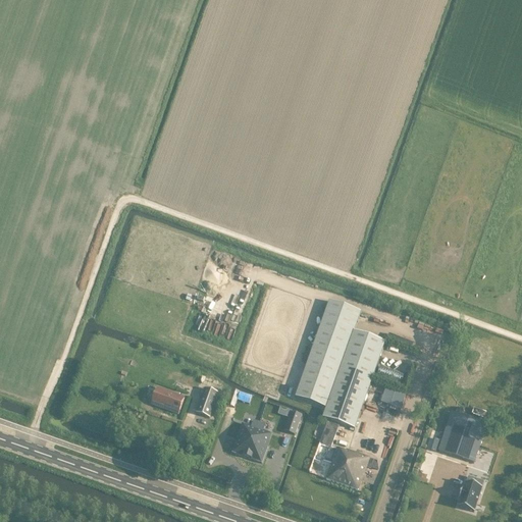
[(353,330),(360,311),(328,300),(295,397),(326,407),(322,417),(354,428),(384,342),(353,330)]
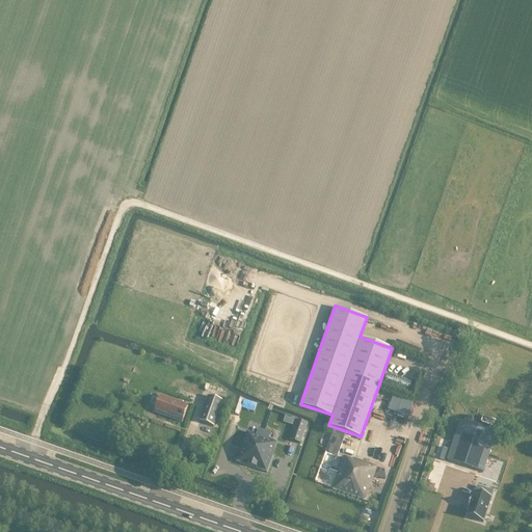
[(388,406),(392,407),(393,404),(407,406),(409,397),(400,395),(401,391),(391,389),(388,406)]
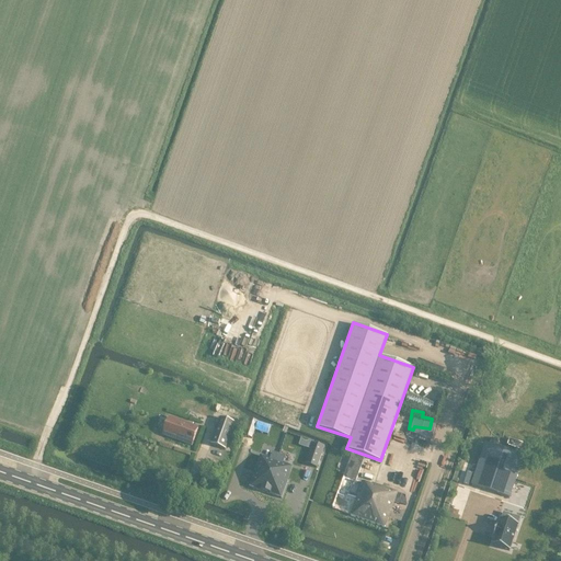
[(161,434),(192,444),(198,426),(168,415),(161,434)]
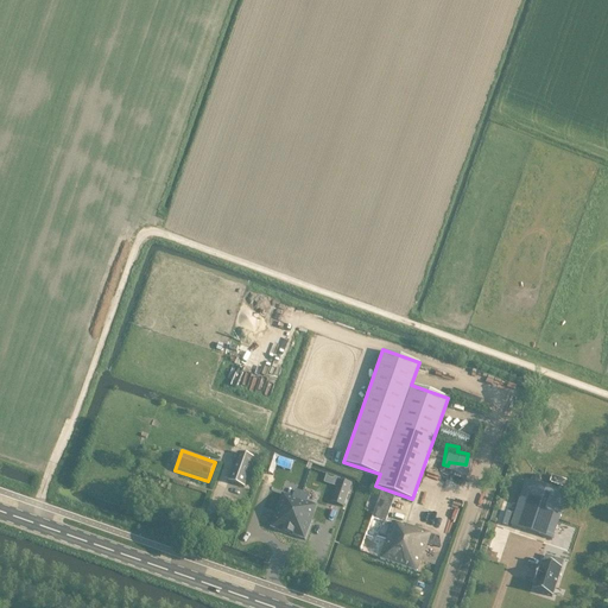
[(227,480),(244,485),(253,456),(236,450),(227,480)]
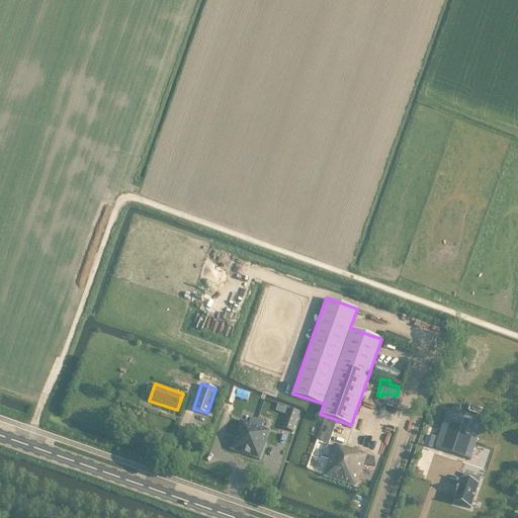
[(401,457),(413,407),(404,405),(395,440),(396,440),(393,455),(401,457)]
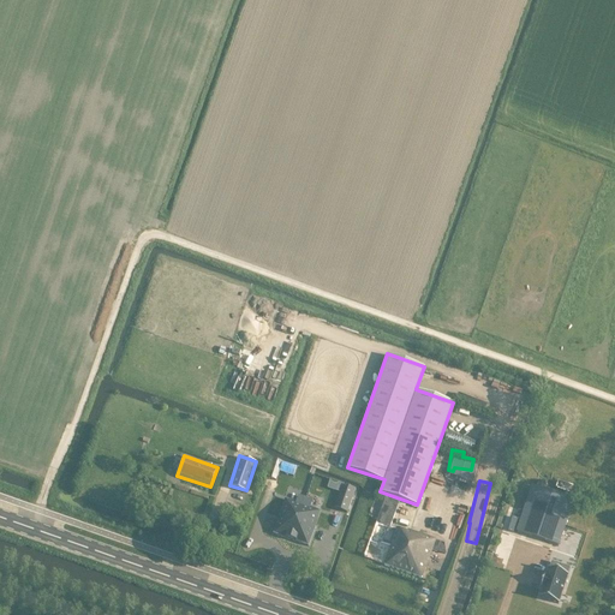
[(572,485),(557,481),(555,487),(569,491),(572,485)]
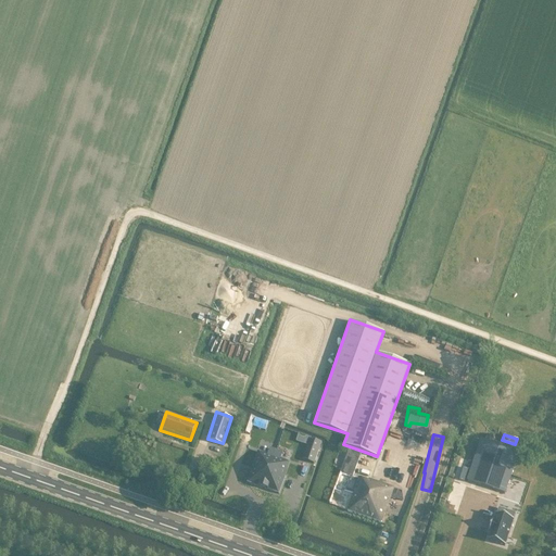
[(310,438),(302,458),(313,463),(320,442),(319,441),(310,438)]
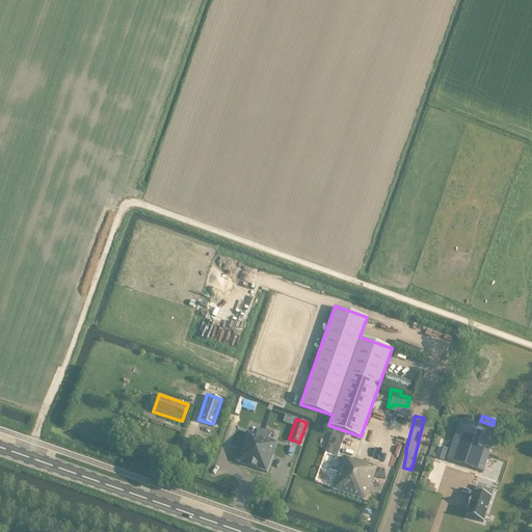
[(460,420),(447,459),(482,471),(496,431),(460,420)]
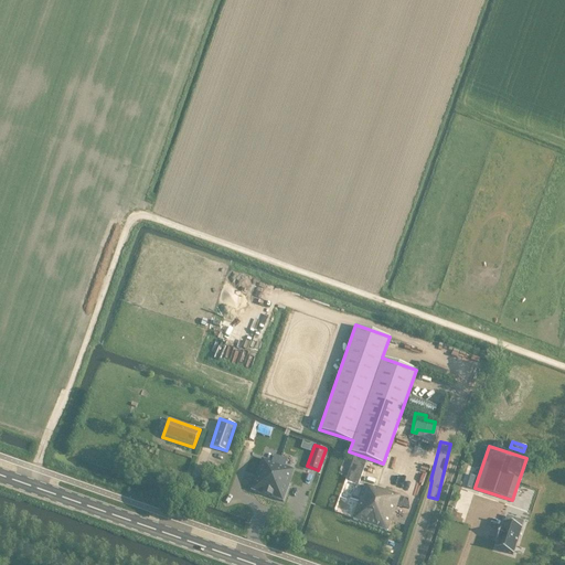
[(252,488),(251,489),(252,490),(267,494),(280,457),(274,455),(272,461),(263,458),(252,488)]
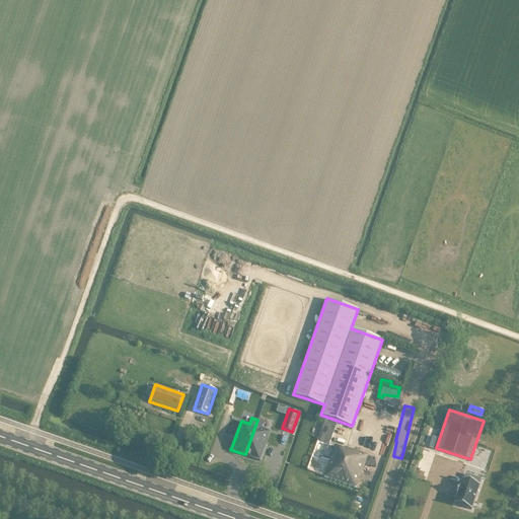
[(316,440),(327,444),(337,423),(325,419),(316,440)]
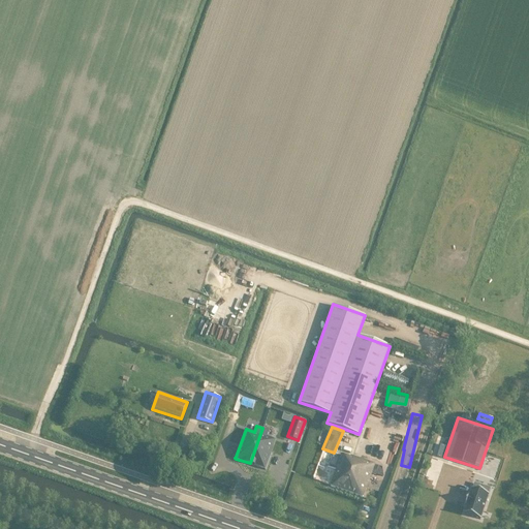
[(262,428),(250,463),(263,468),(265,469),(265,468),(275,439),(267,436),(269,430),(262,428)]
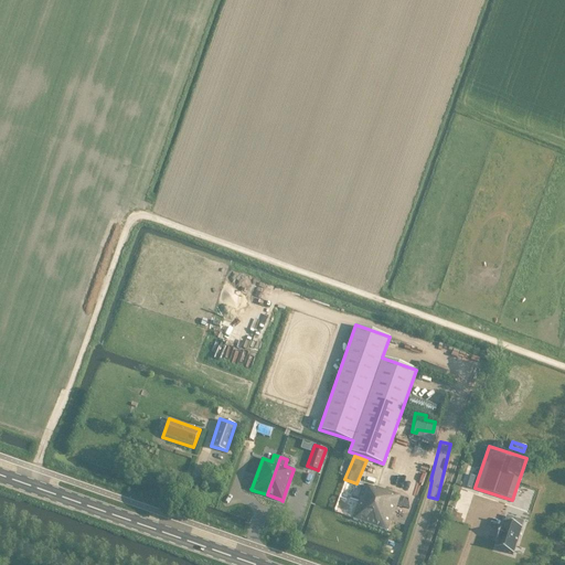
[(353,519),(386,530),(398,496),(375,487),(374,488),(365,484),(364,486),(356,483),(352,498),(360,500),(353,519)]
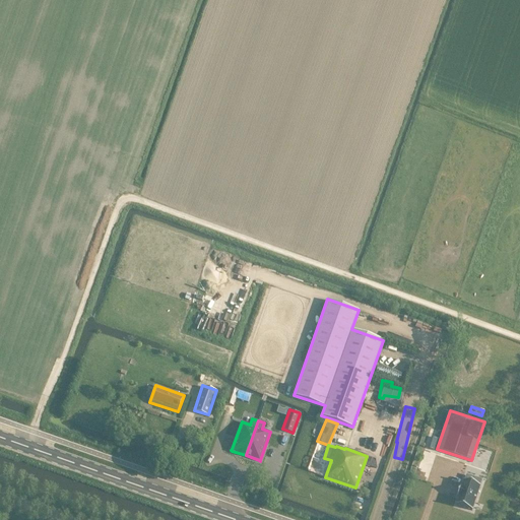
[(480,485),(464,479),(455,504),(471,509),(480,485)]
